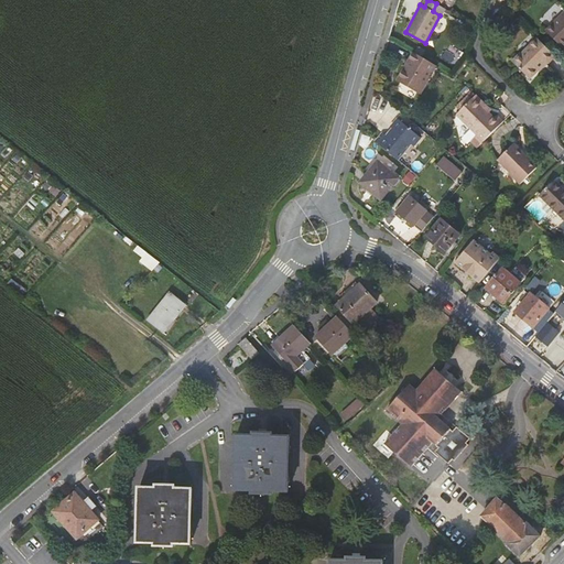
[(563,12),(544,32),(562,50),(563,46),(563,12)]
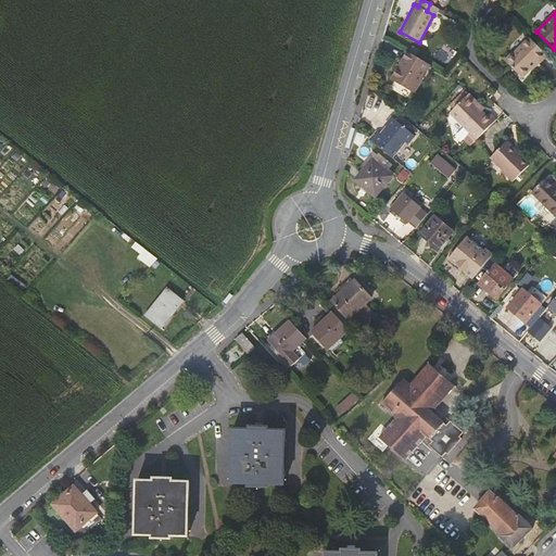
[(538,65),(546,57),(536,47),(529,39),(513,55),(510,53),(503,61),(520,78),(536,63),(538,65)]
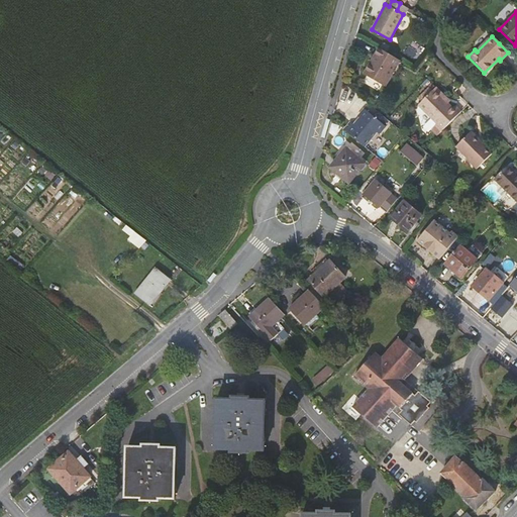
[(387,88),(401,62),(380,49),(367,73),(367,77),(387,88)]
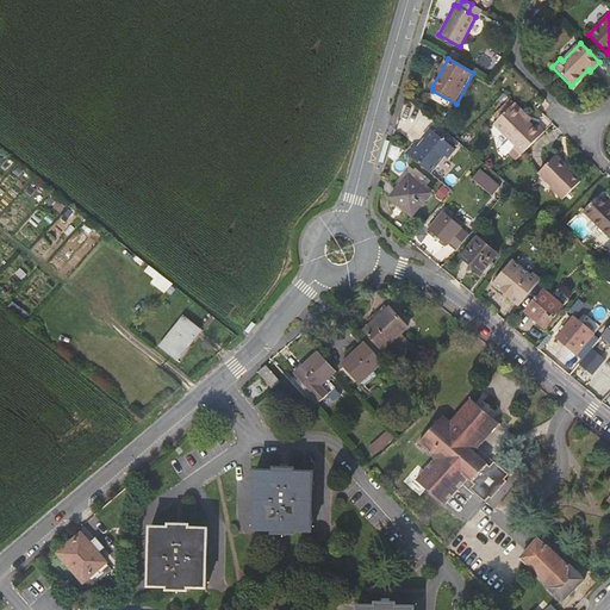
[(498,120),(514,104),(510,99),(505,103),(506,104),(493,117),(498,120)]
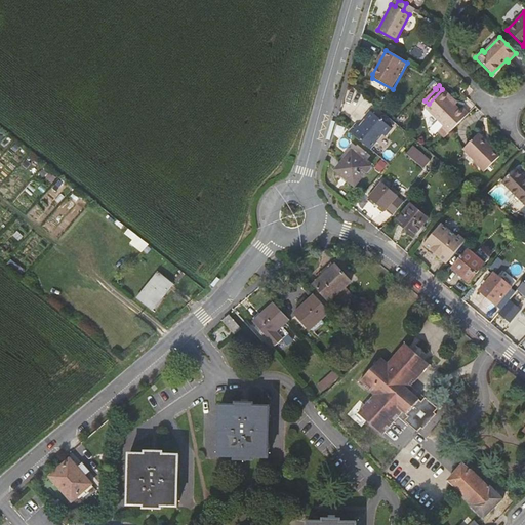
[(444,138),(469,114),(462,108),(459,110),(455,106),(450,101),(452,98),(443,89),(442,89),(429,104),(425,107),(444,126),(438,132),(444,138)]
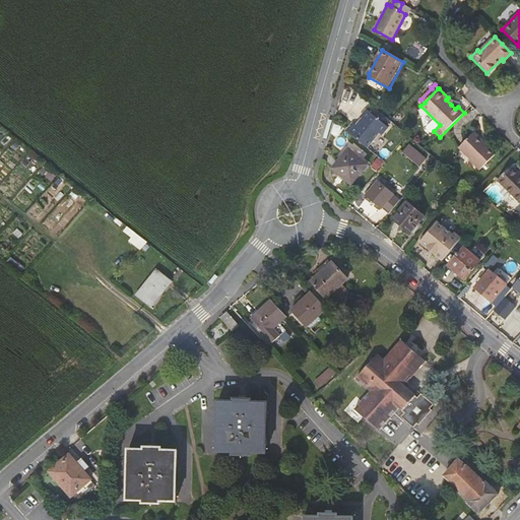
[(353,123),(346,131),(367,147),(379,133),(382,135),(388,128),(368,110),(361,118),(362,119),(356,126),(353,123)]
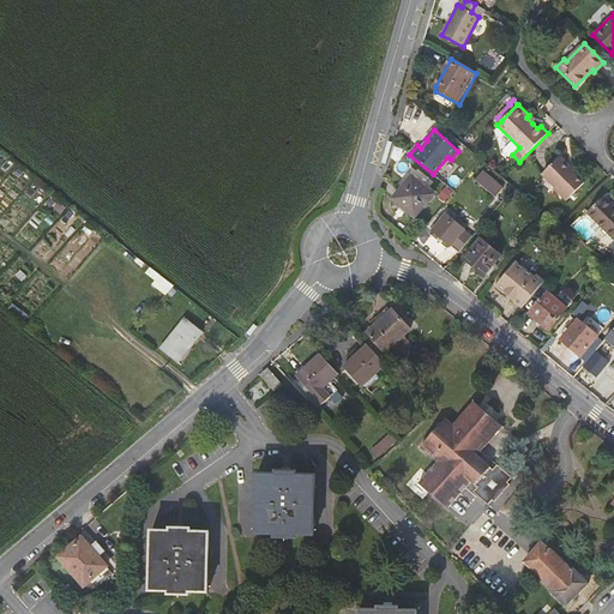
[(470,163),(476,167),(481,161),(476,156),(470,163)]
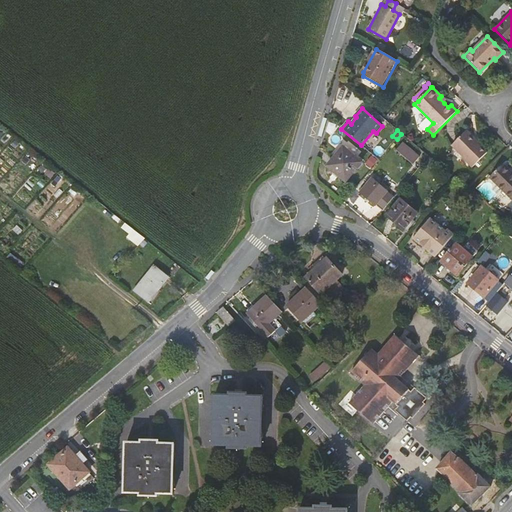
[(476,141),(466,131),(452,145),(464,157),(463,158),(473,167),(487,153),(475,142),(476,141)]
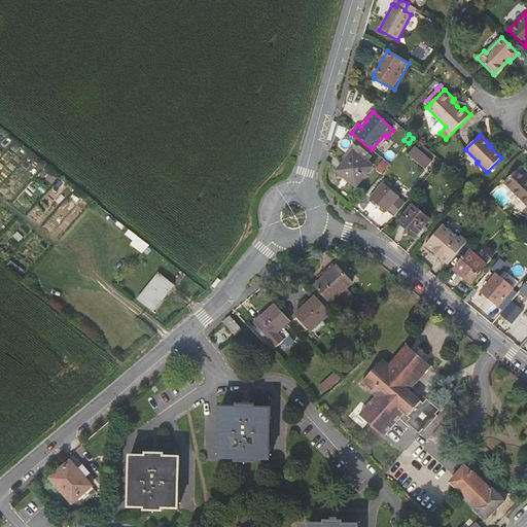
[(408,154),(425,169),(431,162),(414,147),(408,154)]
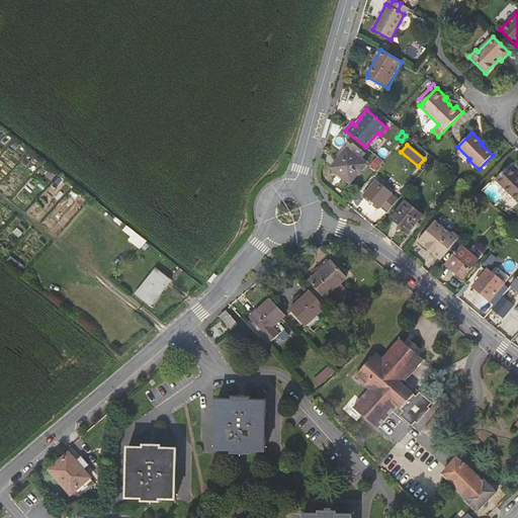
[(365,164),(347,149),(331,168),(350,183),(365,164)]
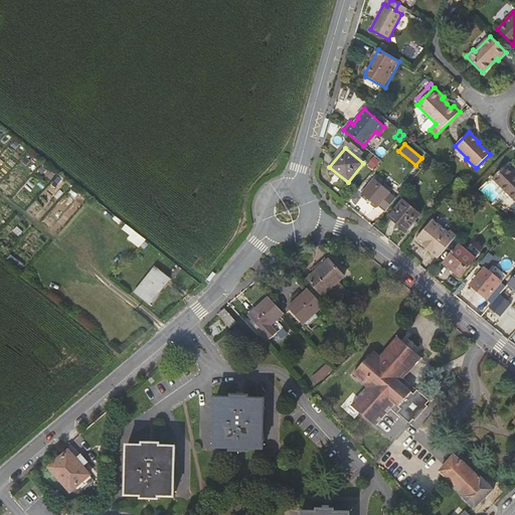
[(514,174),(506,165),(493,179),(514,200),(514,174)]
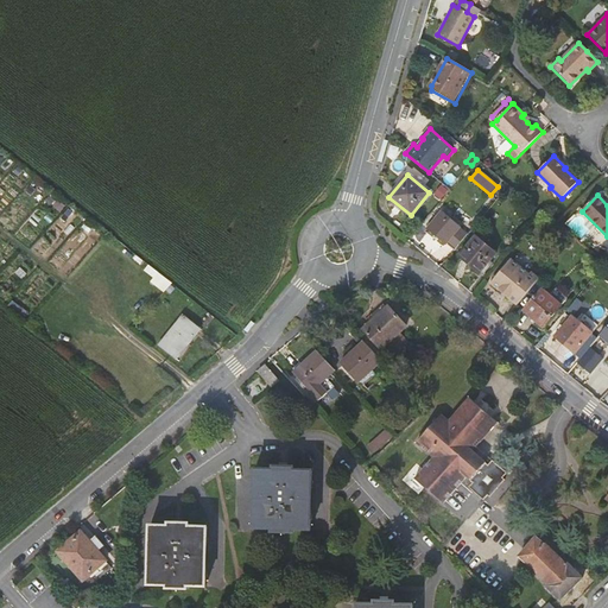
[(453,252),(467,235),(441,214),(428,229),(453,252)]
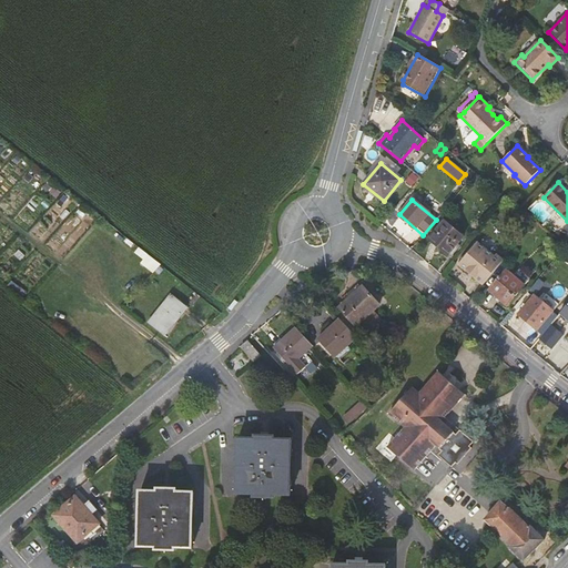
[(463,240),(444,224),(428,242),(447,257),(463,240)]
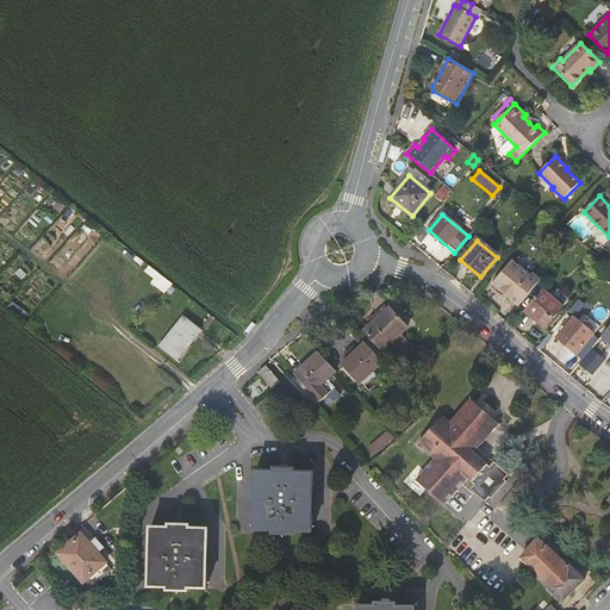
[(518,306),(541,279),(534,273),(531,275),(512,260),(492,284),(518,306)]
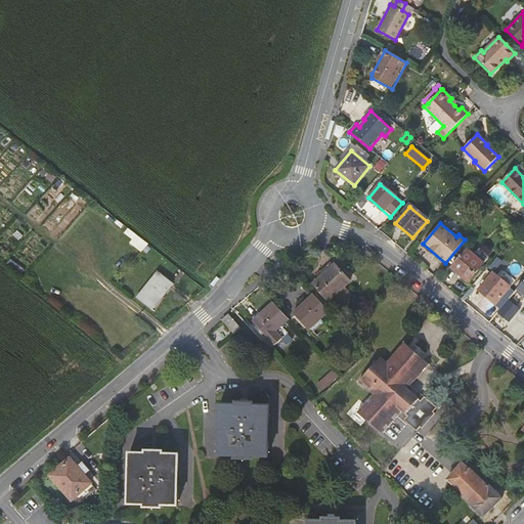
[(483,265),(467,251),(451,269),(468,284),(483,265)]
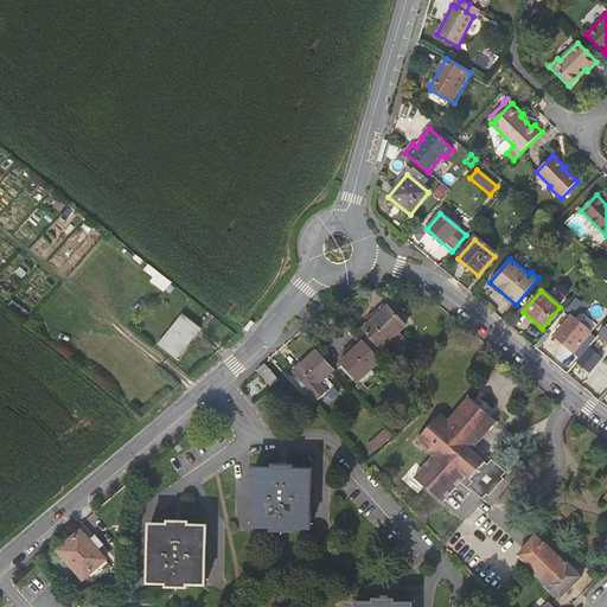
[(369,336),(363,342),(376,355),(382,349),(390,357),(406,342),(398,333),(406,326),(388,306),(363,330),(369,336)]
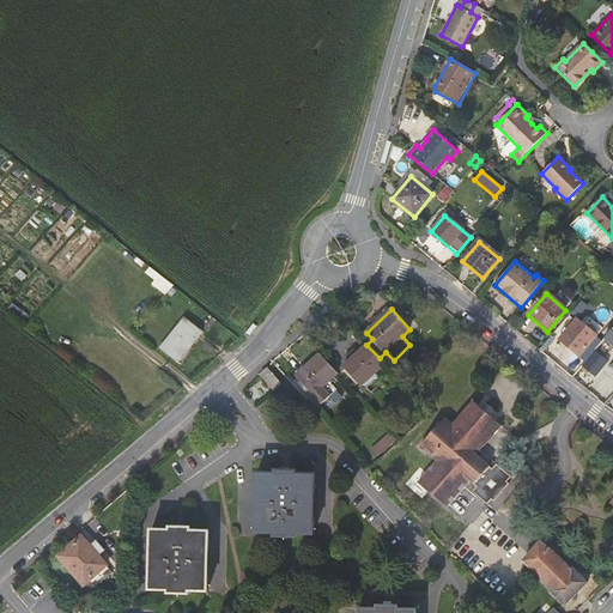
[(596,337),(576,319),(568,329),(564,333),(559,339),(580,357),(596,337)]
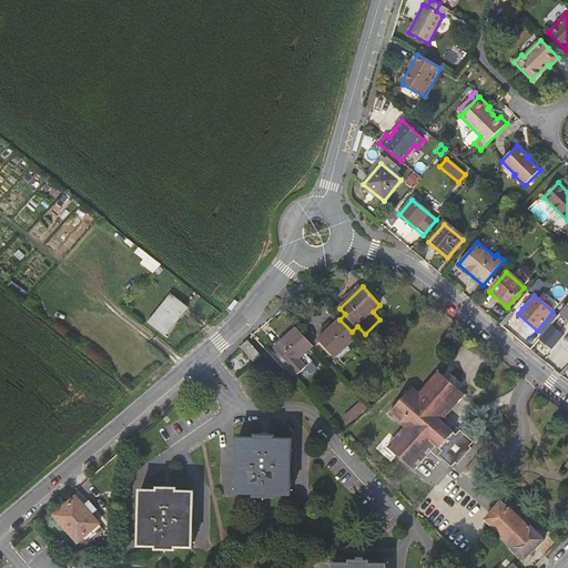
[(170,297),(148,327),(164,340),(186,311),(170,297)]
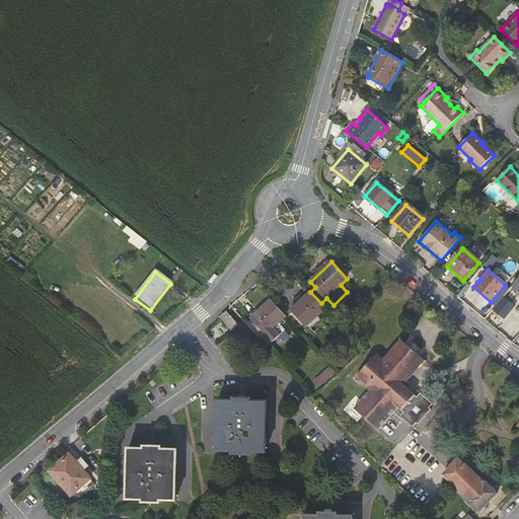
[(290,310),(292,312),(304,325),(305,327),(326,308),(321,303),(310,292),(290,310)]
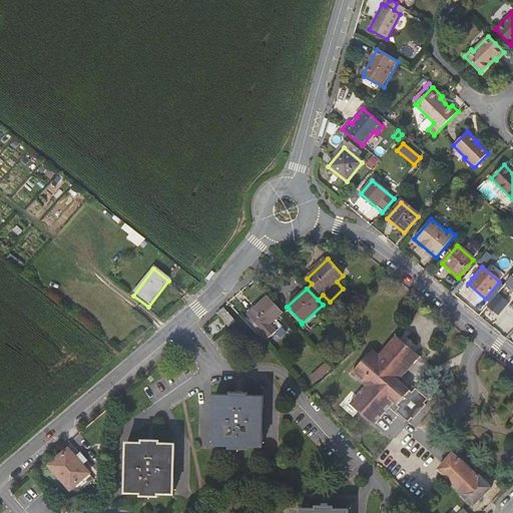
[(487,306),(498,316),(509,303),(497,293),(487,306)]
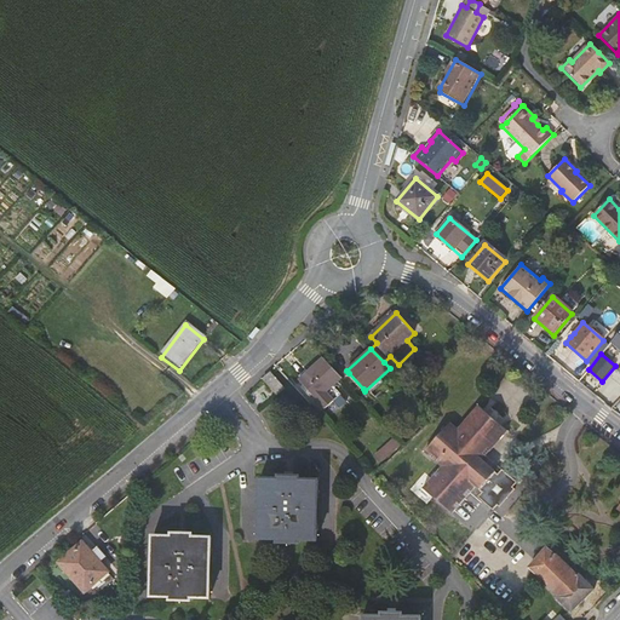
[(322,357),(297,380),(315,400),(322,408),(333,400),(325,390),(334,380),(339,377),(332,367),(322,357)]
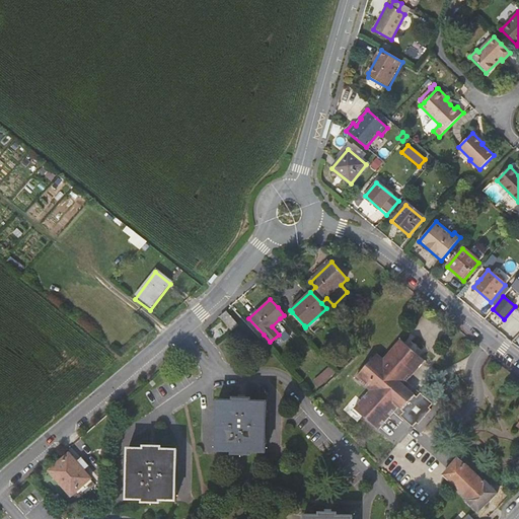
[(229,310),(223,315),(234,328),(240,322),(229,310)]
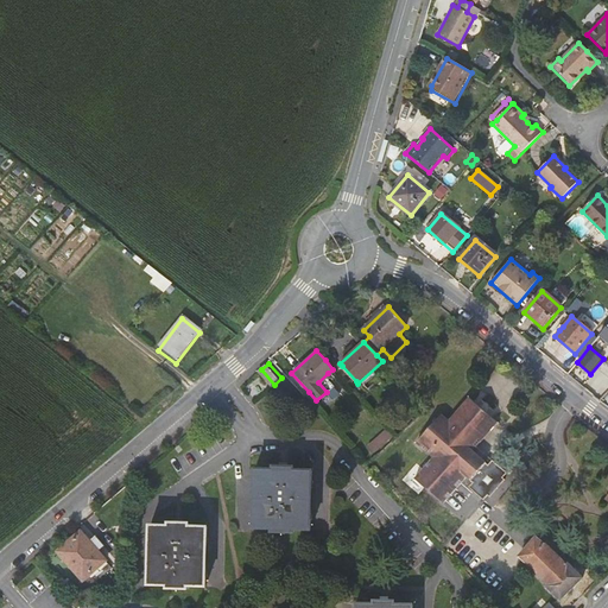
[(342,366),(336,372),(350,386),(356,381),(342,366)]
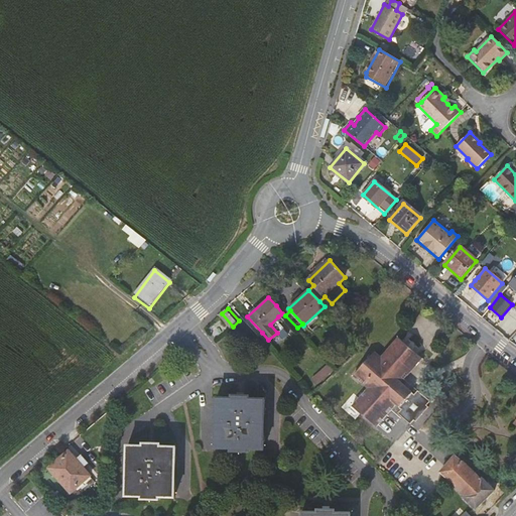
[(278,316),(270,325),(277,333),(285,325),(278,316)]
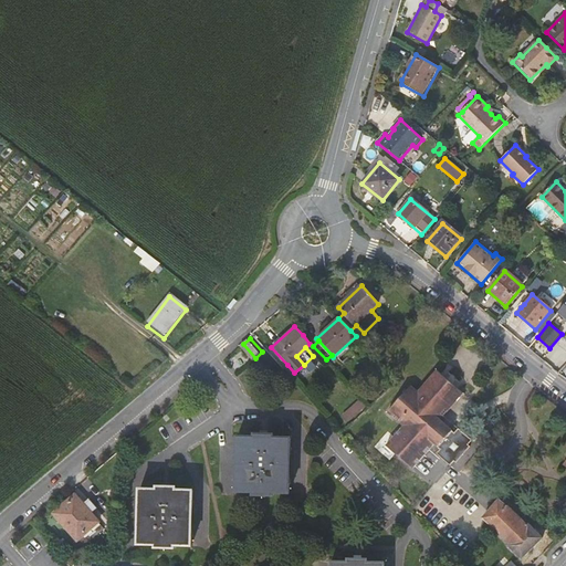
[(440,420),(444,415),(463,394),(459,390),(462,386),(446,370),(441,375),(438,371),(419,392),(411,386),(388,412),(404,427),(387,447),(412,470),(431,448),(435,444),(440,449),(437,453),(449,464),(453,460),(457,462),(469,447),(468,446),(472,440),(459,428),(454,432),(440,420)]
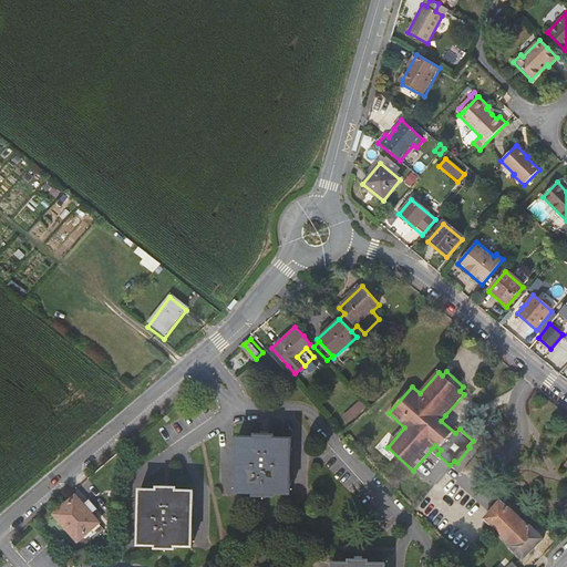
[(344,416),(350,422),(366,408),(360,402),(344,416)]
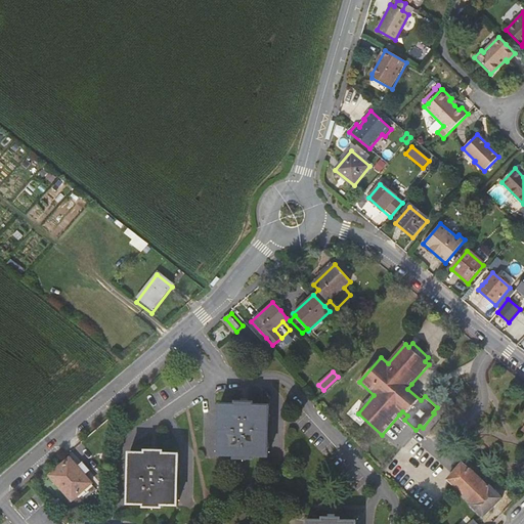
[(425,396),(411,384),(407,389),(421,400),(425,396)]
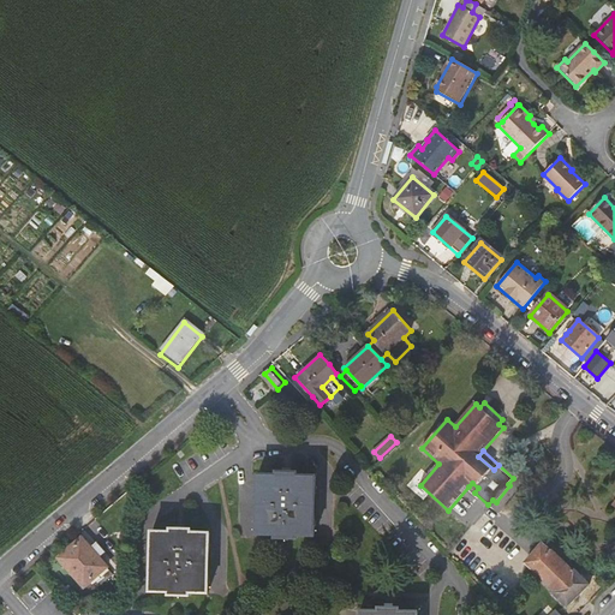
[(258,472),(256,530),(276,531),(276,535),(297,536),(297,532),(315,532),(317,475),(299,473),(299,471),(280,470),(279,472),(258,472)]
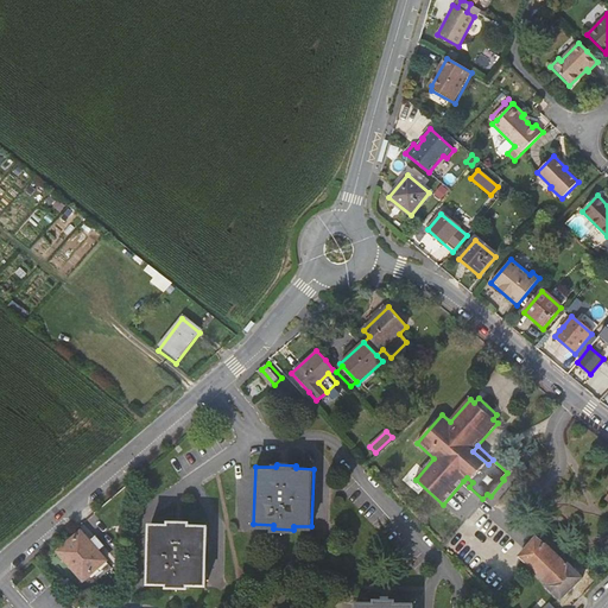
[(467,477),(463,481),(469,487),(473,482),(467,477)]
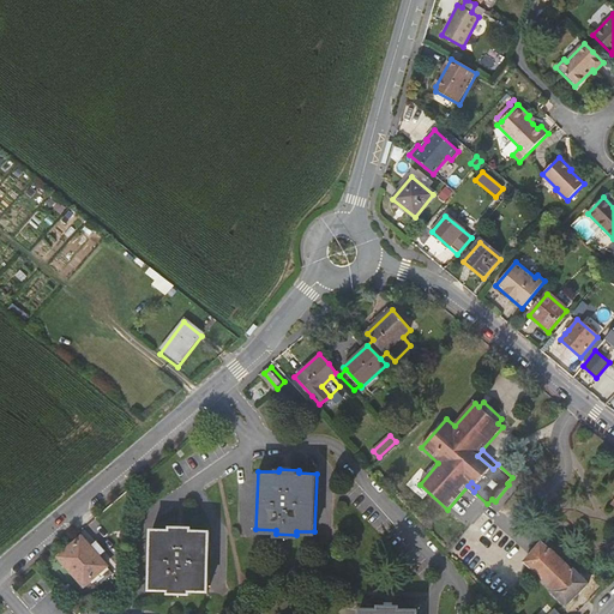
[(154,525),(151,583),(172,584),(172,588),(192,589),(191,585),(209,587),(211,529),(194,528),(194,524),(174,524),(174,527),(154,525)]
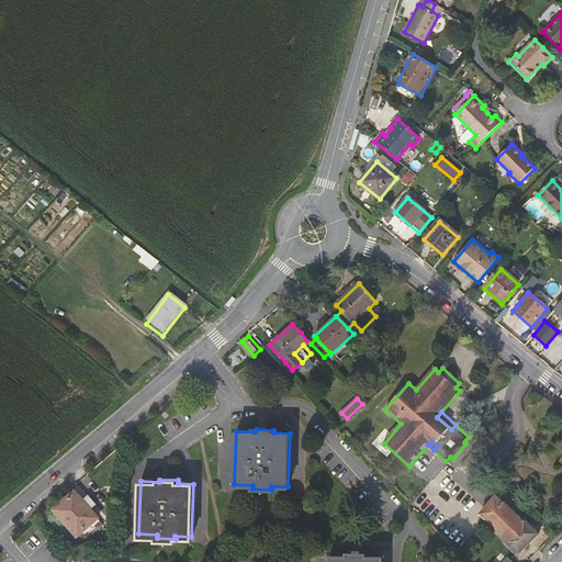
[(75,495),(56,513),(78,538),(98,523),(75,495)]
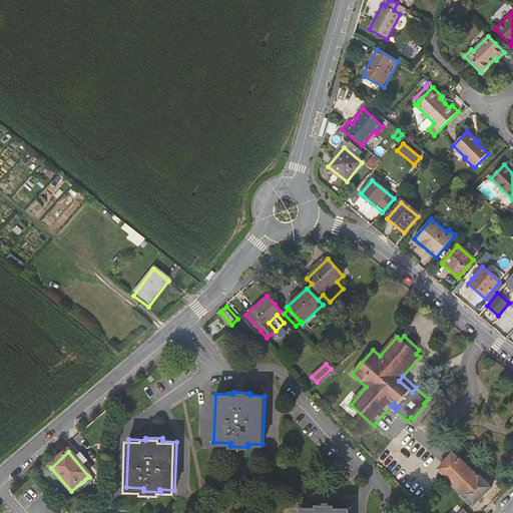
[(477,478),(452,454),(438,469),(462,493),(460,496),(474,508),(492,489),(480,476),(477,478)]
